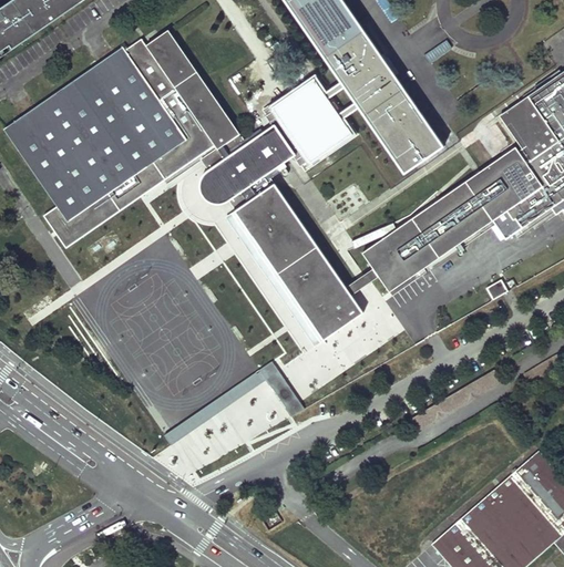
[(0,52),(79,0),(0,0),(0,52)]
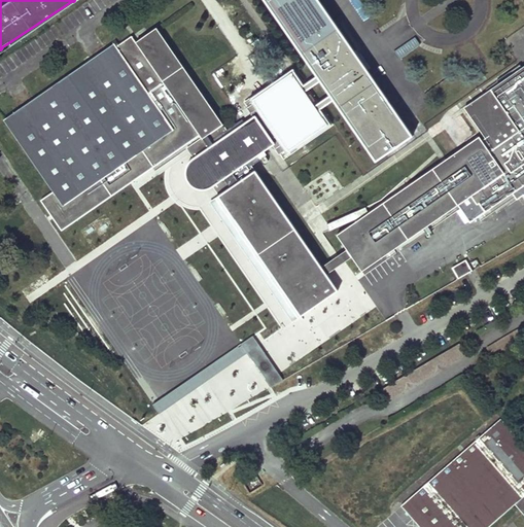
[(355,53),(318,0),(266,0),(315,71),(303,80),(291,64),(241,98),(254,118),(271,143),(281,155),(329,121),(319,103),(332,96),(373,155),(409,132),(360,61),(355,53)]
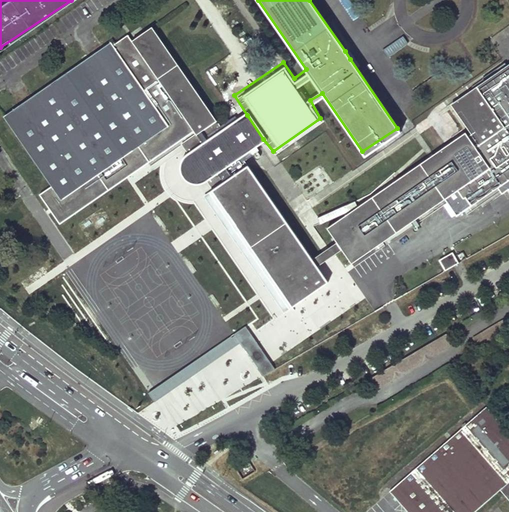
[(240,160),(248,155),(246,151),(263,139),(247,115),(229,127),(226,123),(219,128),(151,28),(130,42),(126,36),(6,117),(29,150),(19,157),(42,191),(39,195),(58,223),(192,130),(196,135),(183,144),(190,153),(181,159),(179,167),(181,177),(187,182),(195,184),(203,183),(207,180),(213,190),(211,191),(290,307),(327,282),(316,266),(339,251),(348,264),(443,200),(454,217),(508,179),(508,67),(454,104),(472,131),(327,229),(337,244),(310,262),(240,160)]
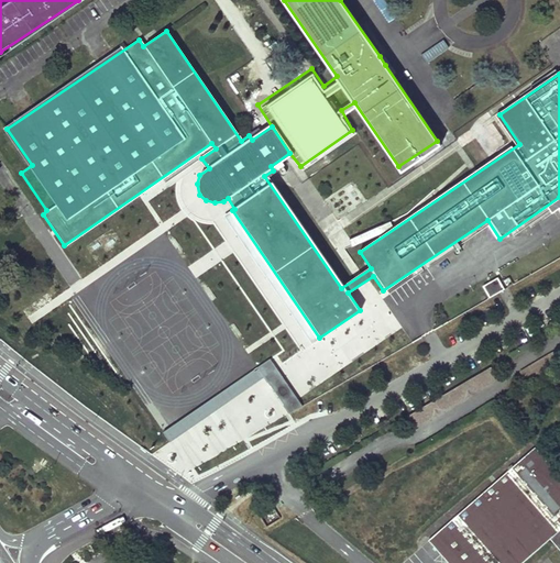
[(486,296),(502,287),(495,276),(480,284),(486,296)]
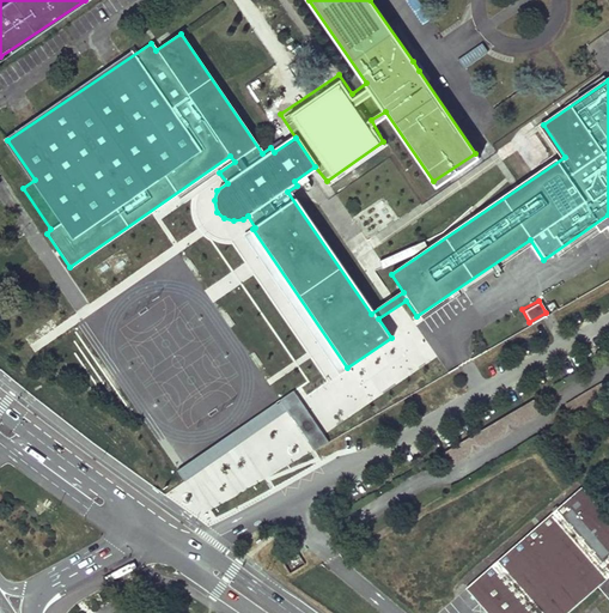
[(93,308),(72,322),(170,469),(196,451),(194,451),(195,438),(177,437),(180,412),(183,410),(175,396),(180,393),(165,392),(166,381),(162,383),(142,381),(142,380),(125,378),(116,365),(117,353),(108,352),(96,335),(98,309),(93,308)]
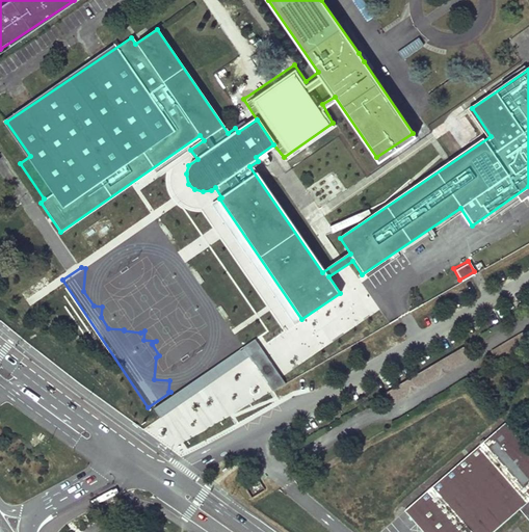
[(419,285),(425,296),(438,290),(431,278),(419,285)]
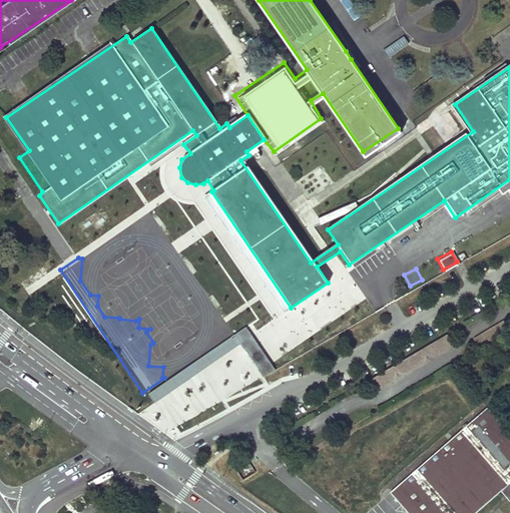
[(354,276),(361,287),(369,282),(362,271),(354,276)]
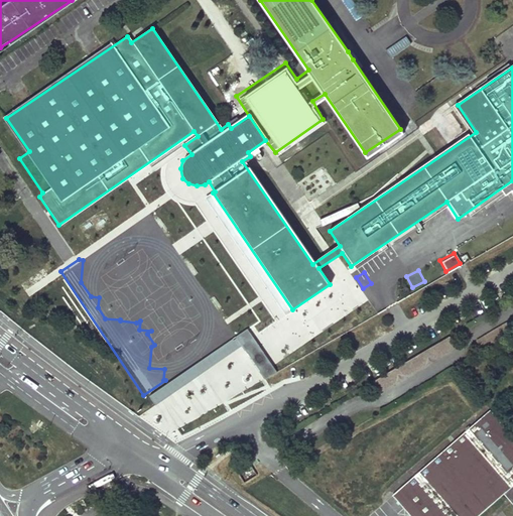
[(512,329),(512,317),(474,342),(479,349),(512,329)]
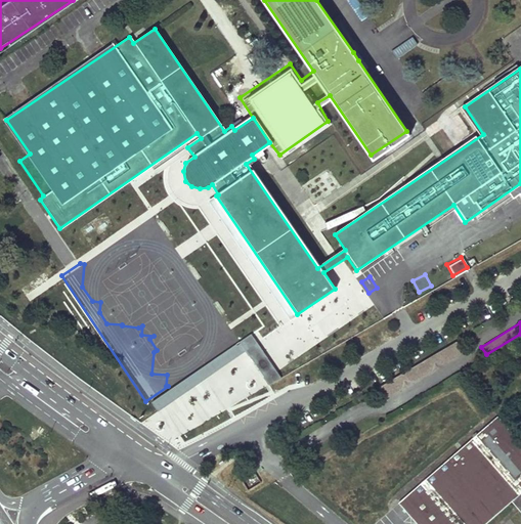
[(252,335),(147,396),(172,439),(277,378),(252,335)]
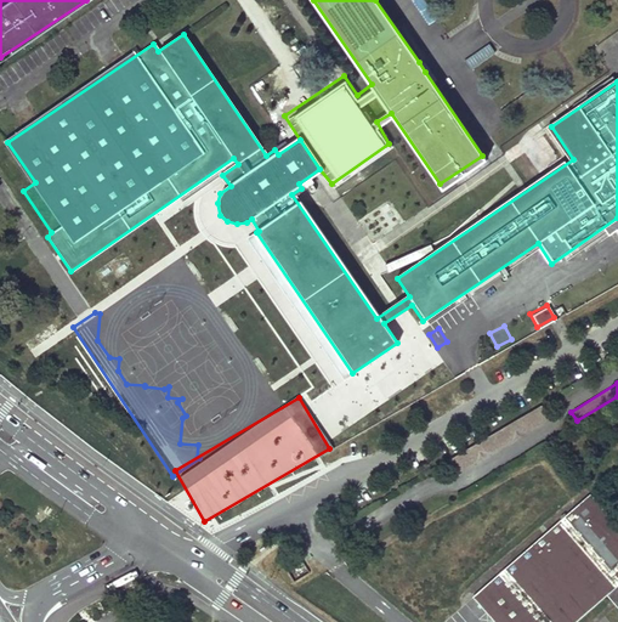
[(546,418),(538,406),(443,462),(451,475),(546,418)]
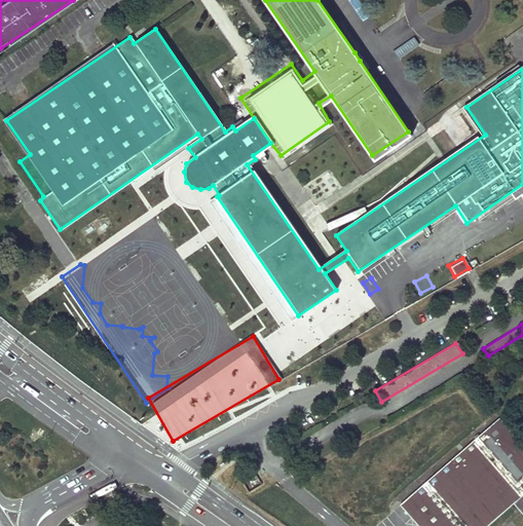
[(522,444),(498,416),(402,501),(422,525),(483,525),(512,501),(522,514),(522,521),(522,444)]
